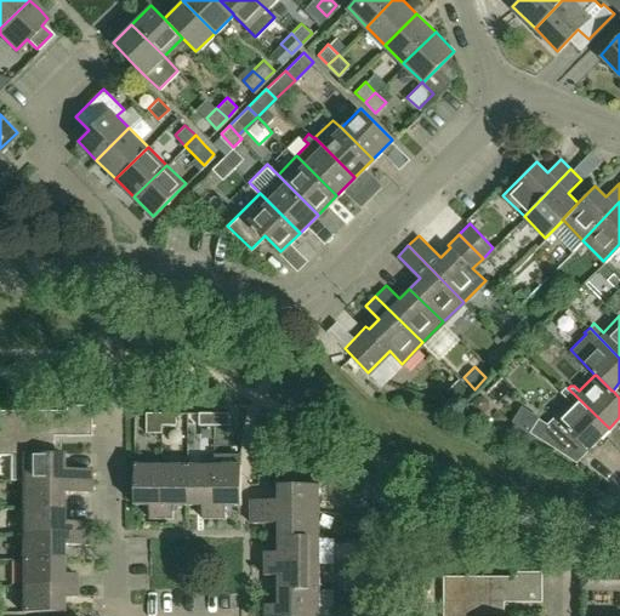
[(609,428),(568,388),(566,386),(561,391),(570,399),(547,422),(538,417),(529,431),(576,461),(587,450),(609,428)]
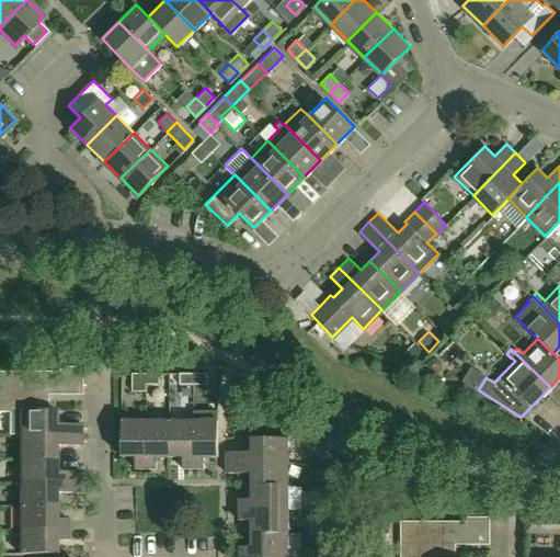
[(441,367),(440,362),(436,357),(431,359),(426,362),(426,367),(431,372),(436,371),(441,367)]
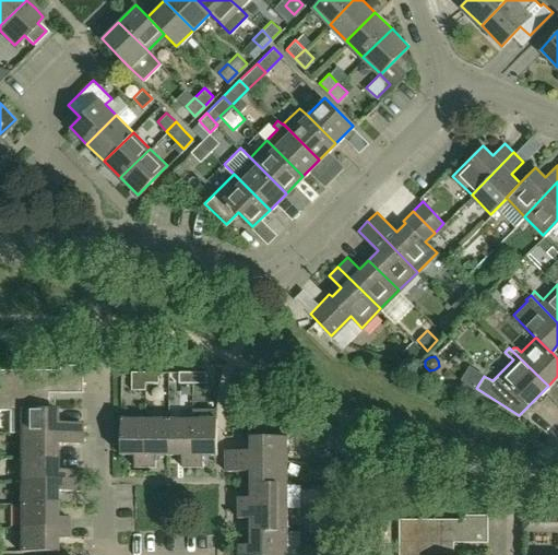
[(81,391),(81,364),(59,364),(59,369),(0,368),(0,409),(8,409),(19,409),(19,408),(47,408),(47,406),(47,391),(81,391)]
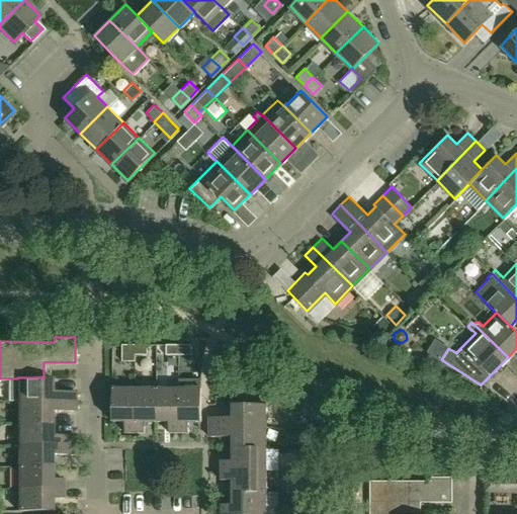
[(435,339),(427,350),(441,359),(448,348),(435,339)]
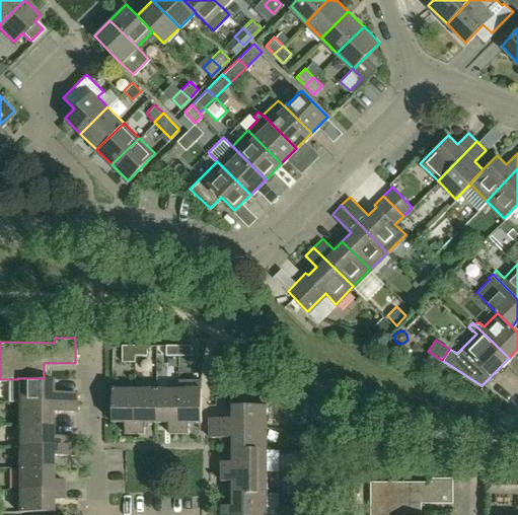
[(135,359),(135,353),(135,343),(123,343),(123,353),(122,359),(135,359)]
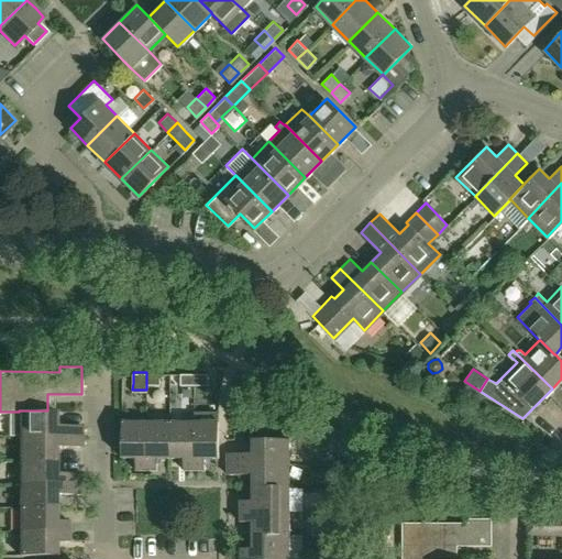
[(160,372),(146,372),(146,383),(160,383),(160,372)]
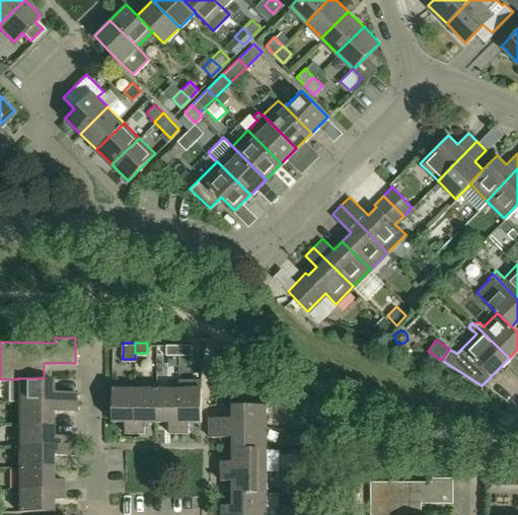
[(166,353),(178,353),(178,343),(166,343),(166,353)]
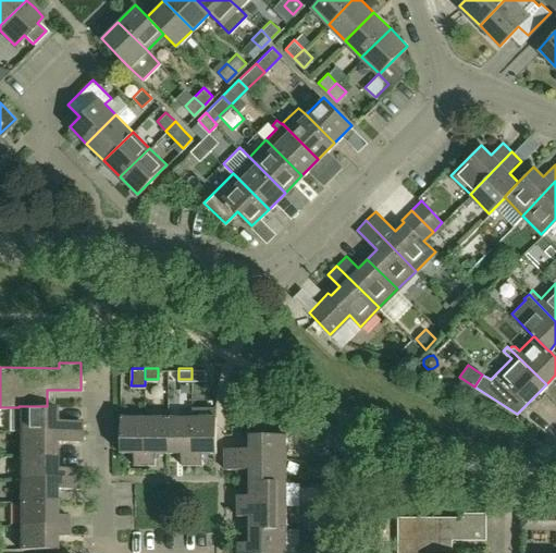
[(192,368),(192,379),(206,379),(206,368),(192,368)]
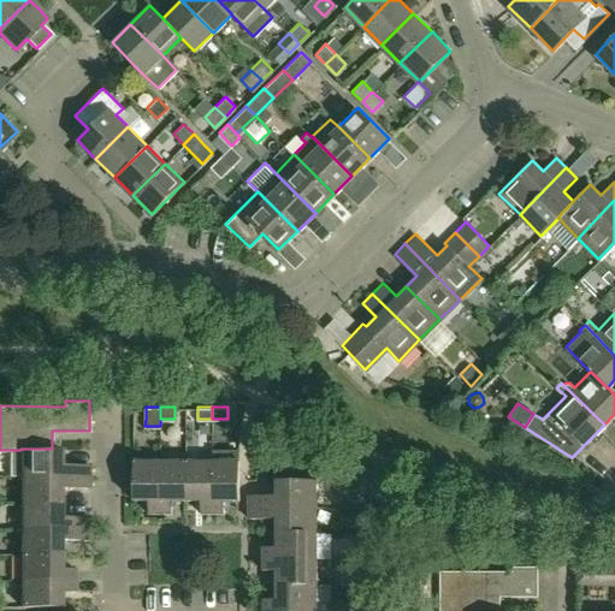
[(60,463),(60,448),(52,448),(52,449),(21,449),(21,450),(9,450),(9,473),(21,473),(21,475),(89,475),(89,463),(60,463)]
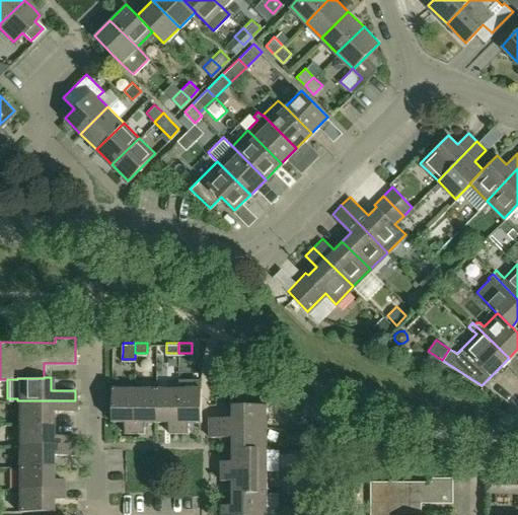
[(189,421),(201,421),(201,378),(178,378),(178,386),(178,432),(189,432),(189,421)]
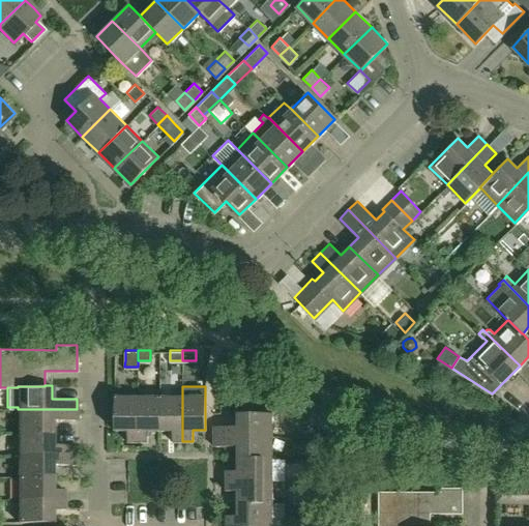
[(160,430),(159,395),(138,396),(138,441),(148,441),(148,430),(160,430)]
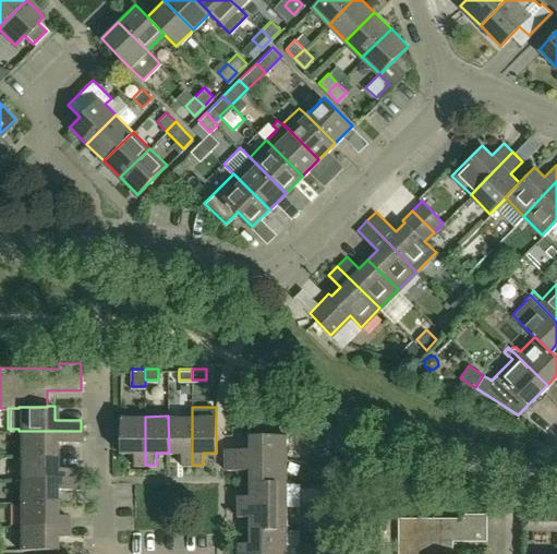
[(192,465),(192,416),(168,416),(169,453),(182,453),(182,465),(192,465)]
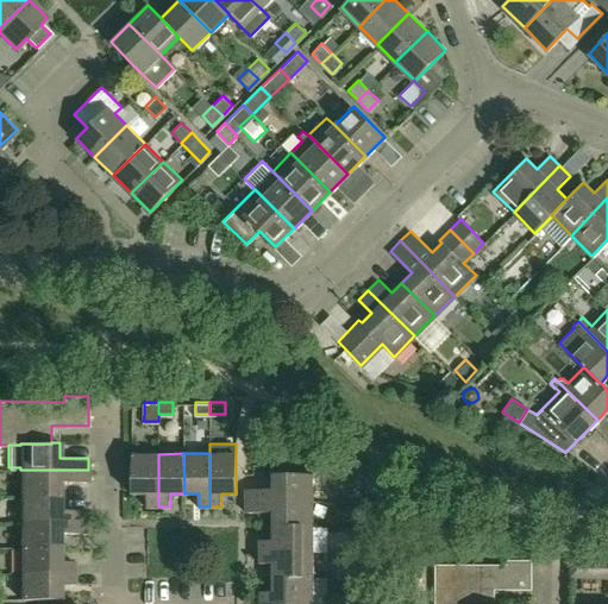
[(158,507),(158,454),(132,454),(132,494),(148,494),(148,507),(158,507)]
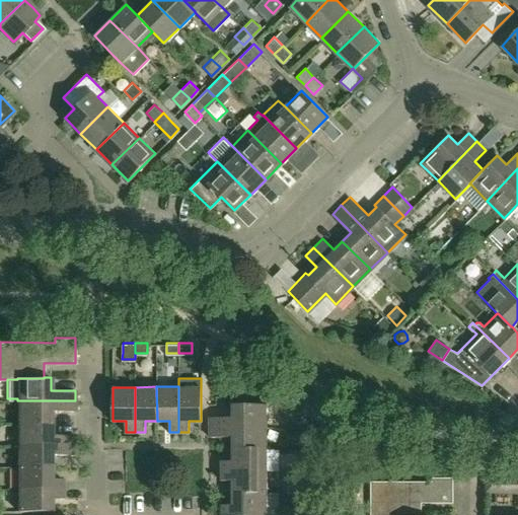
[(52,422),(52,410),(75,410),(75,400),(17,400),(17,422),(52,422)]
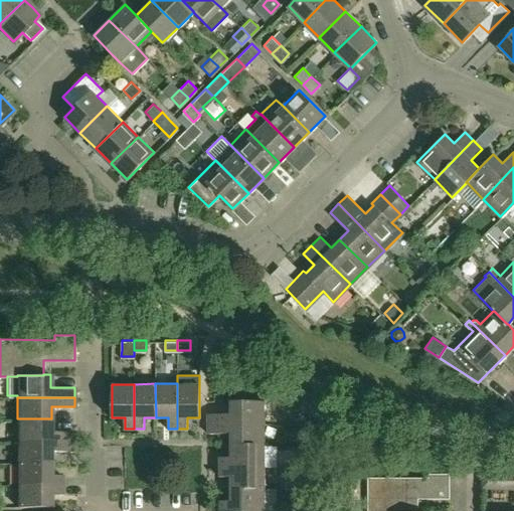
[(265,422),(265,400),(231,400),(231,412),(207,412),(207,422),(265,422)]
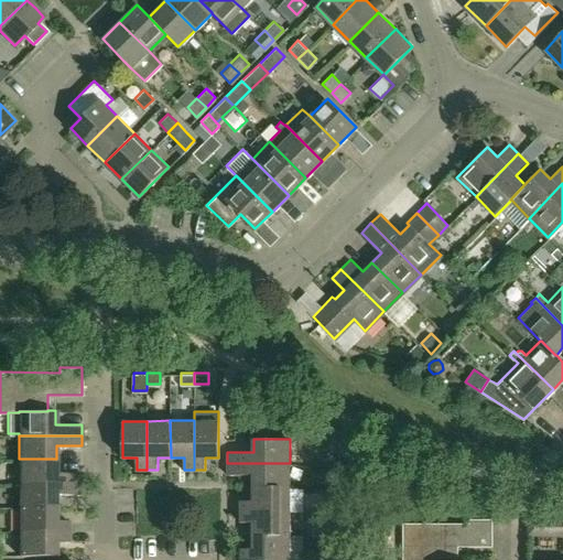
[(56,472),(56,459),(19,459),(19,483),(82,483),(82,472),(56,472)]
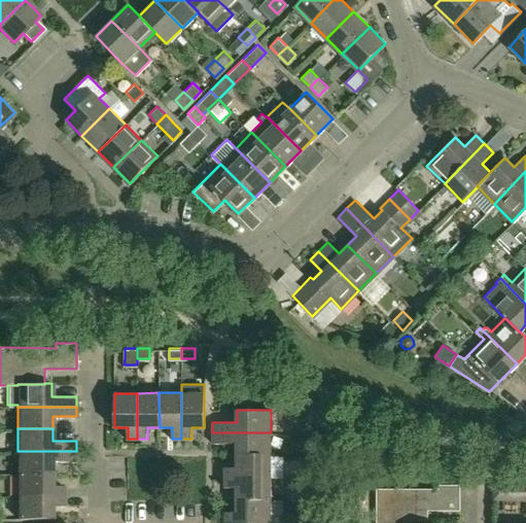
[(271,455),(271,432),(212,432),(212,443),(237,443),(237,455),(271,455)]
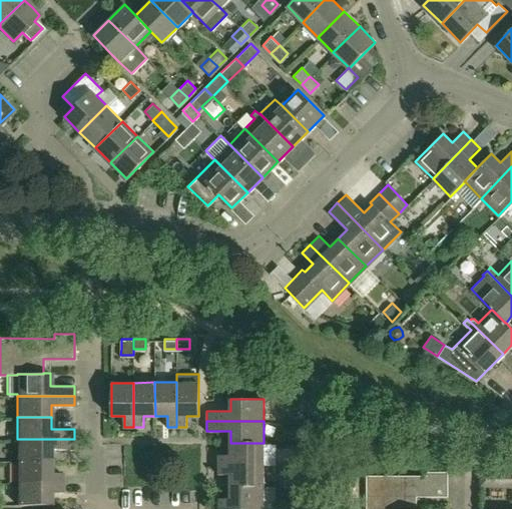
[(74,449),(74,439),(17,439),(17,461),(50,461),(50,449),(74,449)]
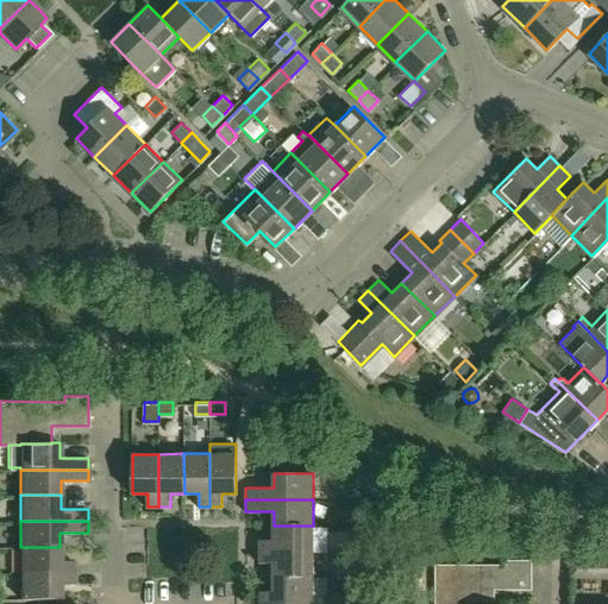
[(313,551),(313,526),(274,526),(274,540),(261,540),(261,551),(313,551)]
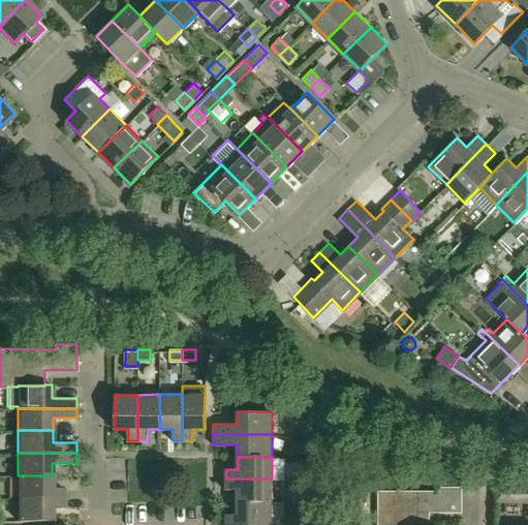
[(316,480),(316,466),(306,466),(306,480),(316,480)]
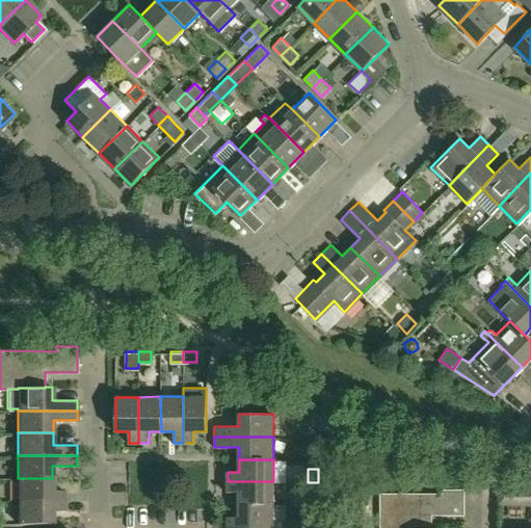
[(52,491),(52,478),(18,478),(18,500),(64,500),(64,491),(52,491)]
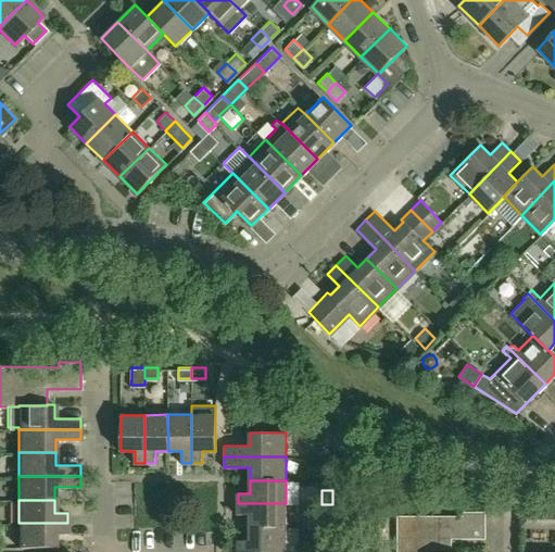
[(286,527),(286,503),(238,503),(238,514),(250,514),(250,527),(286,527)]
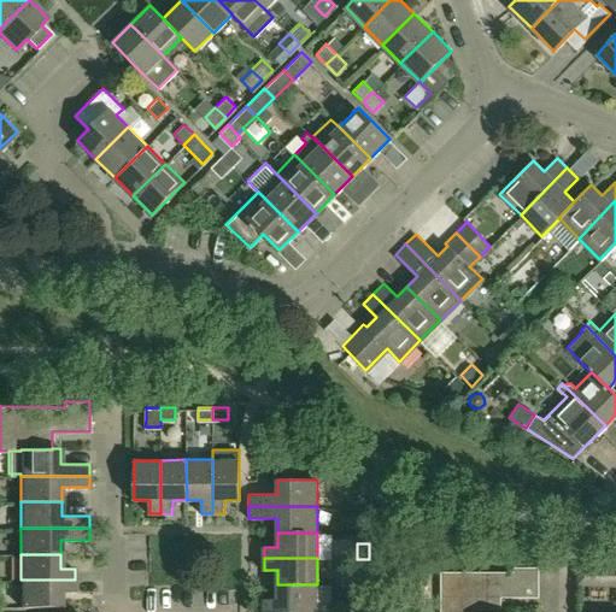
[(369,574),(369,559),(357,559),(357,574),(369,574)]
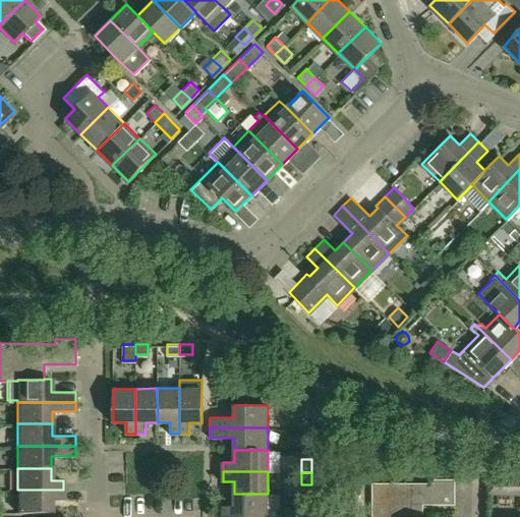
[(454,503),(455,477),(434,477),(434,480),(371,480),(371,516),(422,516),(422,503),(454,503)]
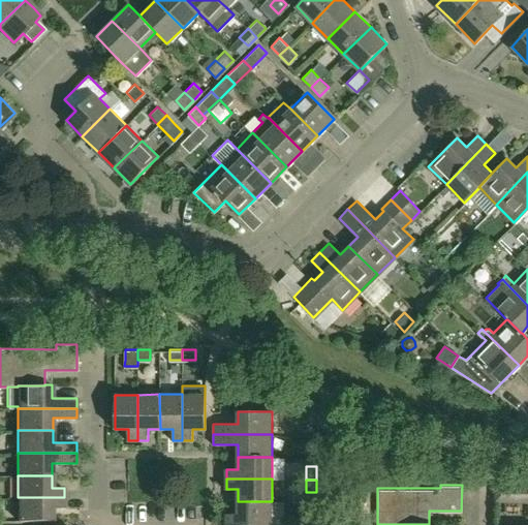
[(506,499),(506,486),(495,486),(495,499),(506,499)]
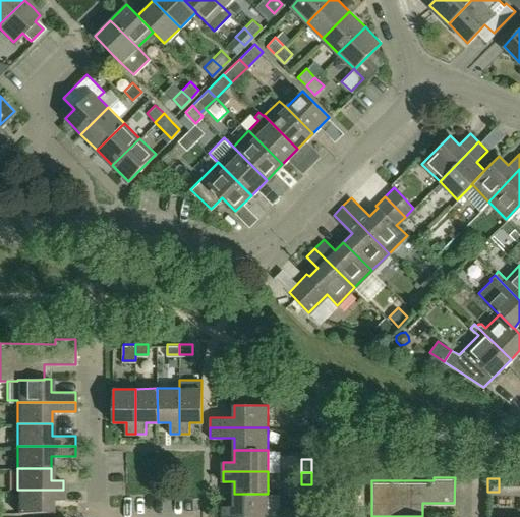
[(519,489),(519,478),(499,478),(499,492),(510,492),(510,489),(519,489)]
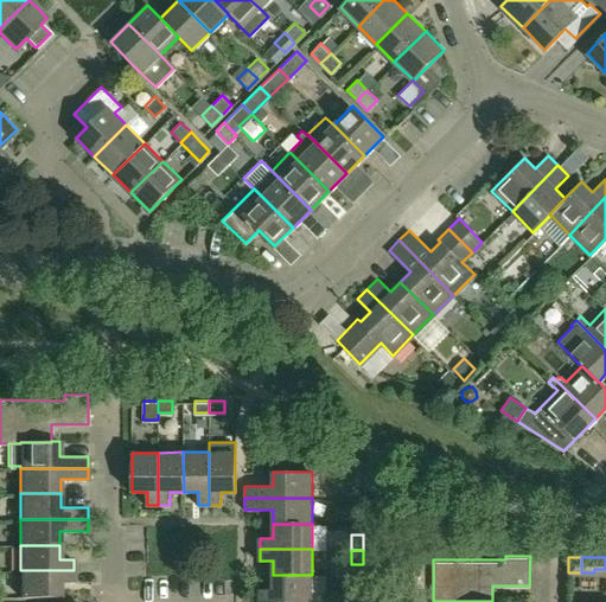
[(59,596),(59,582),(74,582),(74,570),(20,570),(20,596),(59,596)]
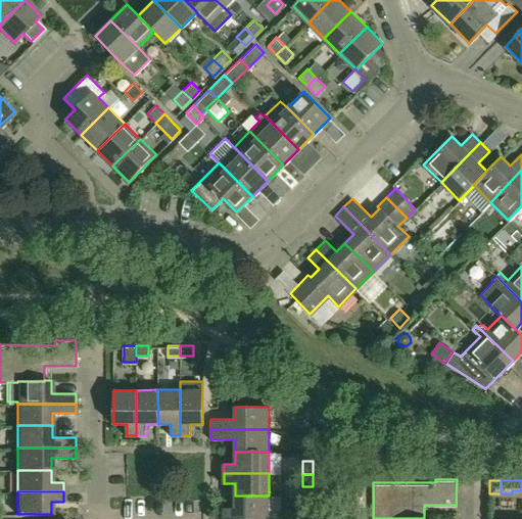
[(269,518),(269,496),(235,496),(235,508),(224,508),(224,518),(269,518)]
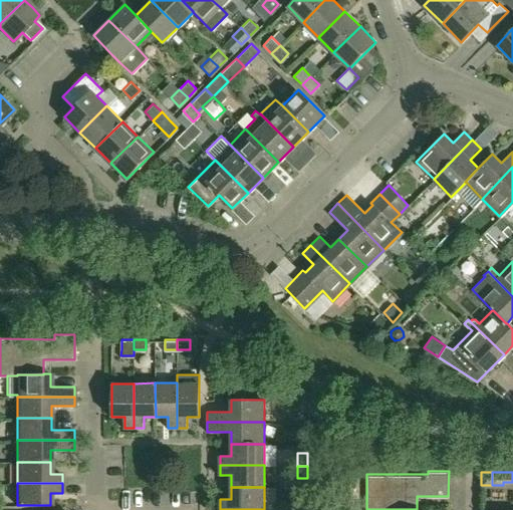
[(297,509),(307,509),(307,496),(297,496),(297,509)]
